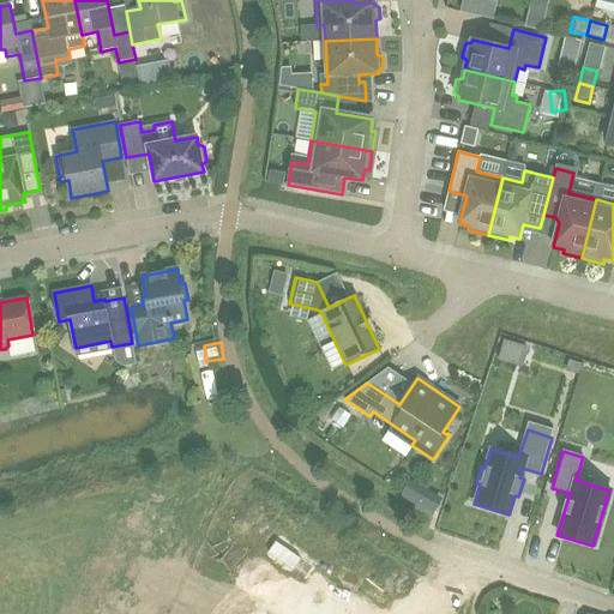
[(433,515),(441,499),(409,481),(401,497),(433,515)]
